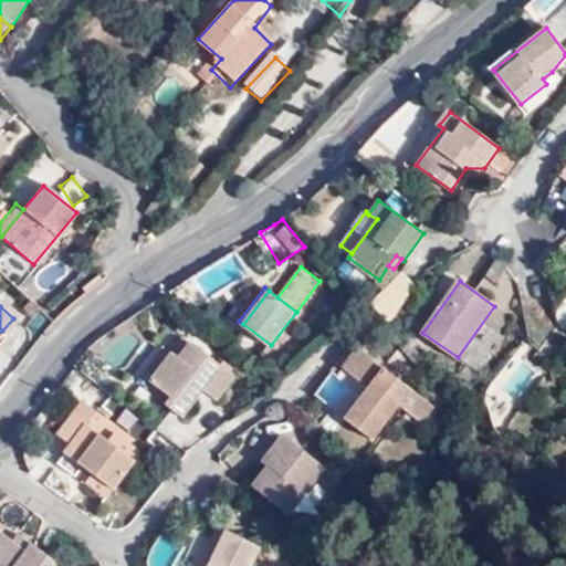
[(175,331),(134,384),(161,406),(168,397),(147,380),(170,349),(180,358),(191,343),(175,331)]
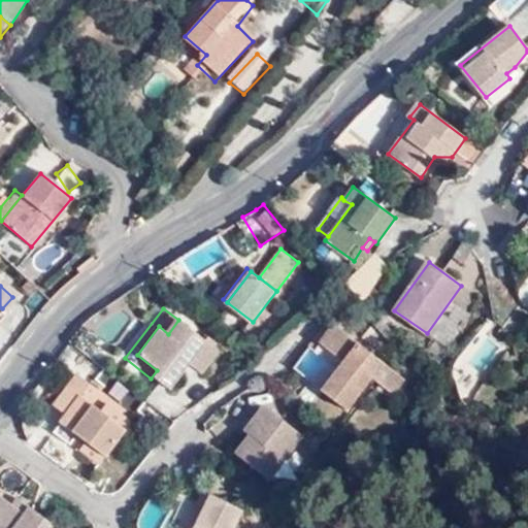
[(189,363),(203,373),(221,351),(203,338),(198,344),(191,338),(196,332),(178,320),(168,334),(159,326),(137,355),(157,370),(151,378),(168,392),(185,369),(177,365),(183,358),(189,363)]
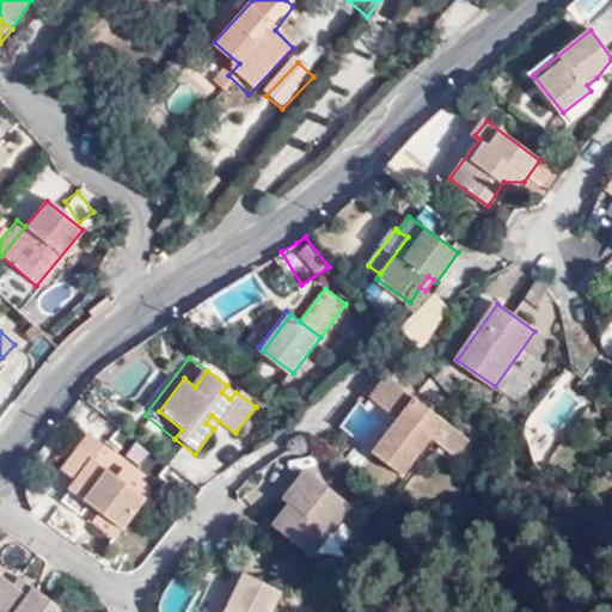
[(372,398),(387,378),(380,372),(361,399),(367,404),(372,398)]
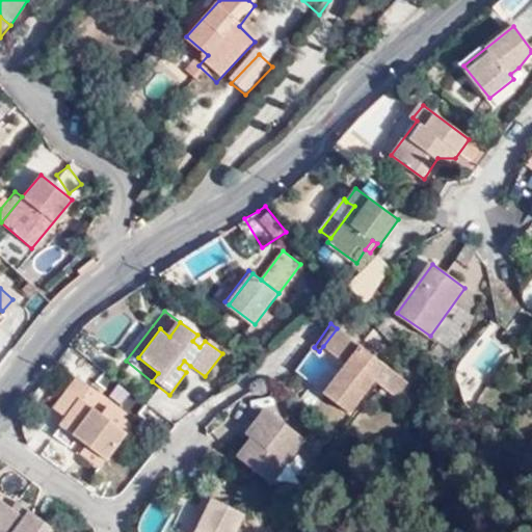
[(0,351),(14,336),(0,324),(0,351)]
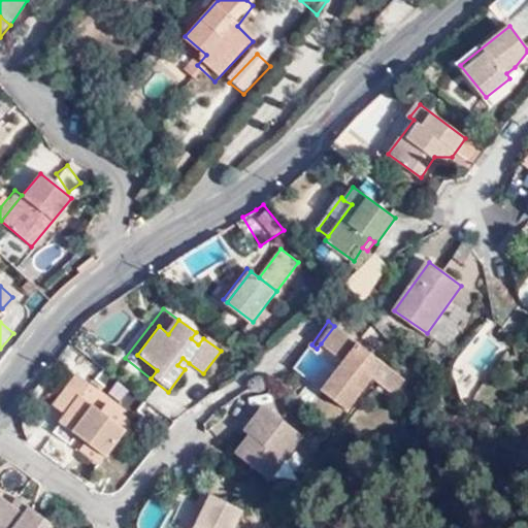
[(359,355),(364,349),(334,326),(321,343),(344,361),(350,365),(337,382),(356,396),(370,376),(377,368),(359,355)]
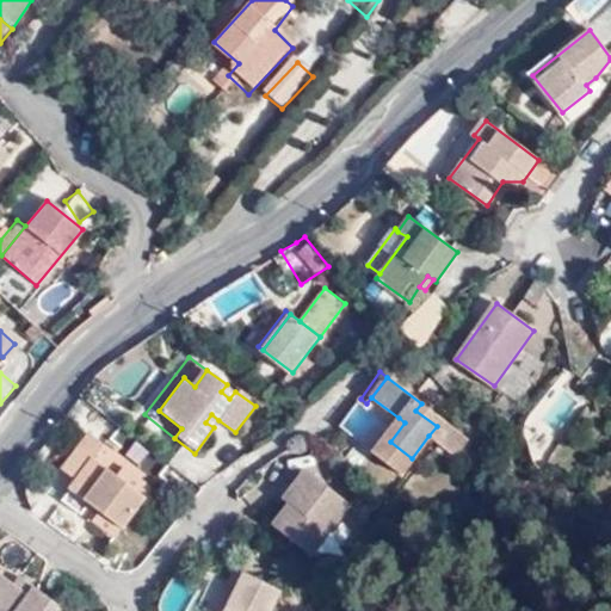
[(235,392),(227,384),(221,392),(229,399),(235,392)]
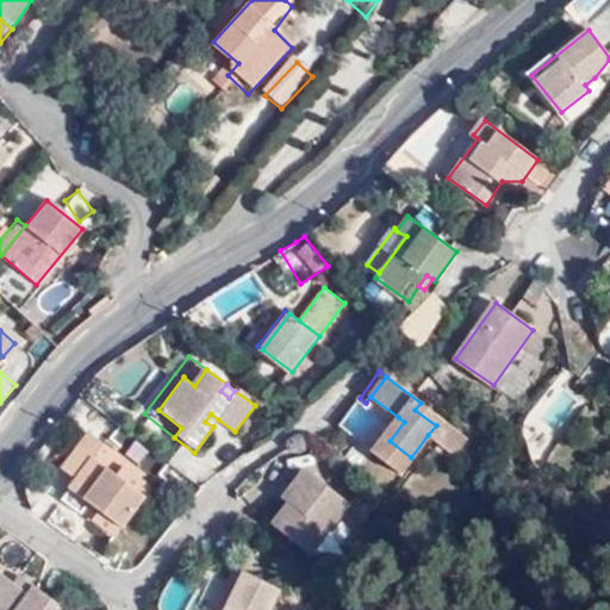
[(441,418),(421,403),(415,410),(436,425),(441,418)]
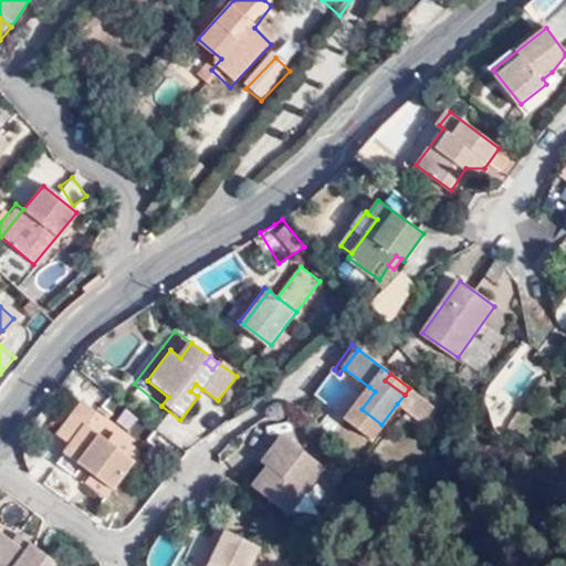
[(202,389),(196,384),(190,391),(198,396),(202,389)]
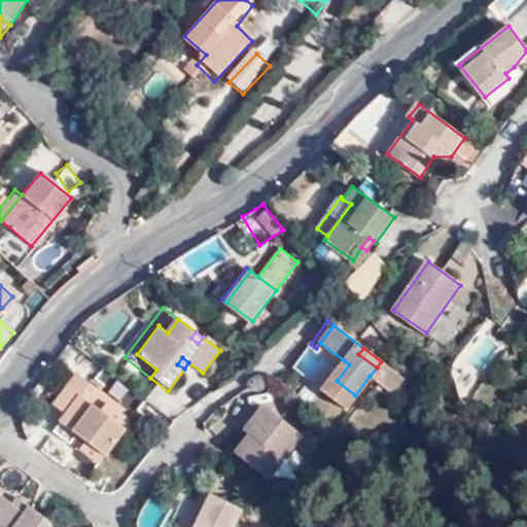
[(347,407),(355,395),(337,381),(349,364),(344,360),(323,388),(347,407)]
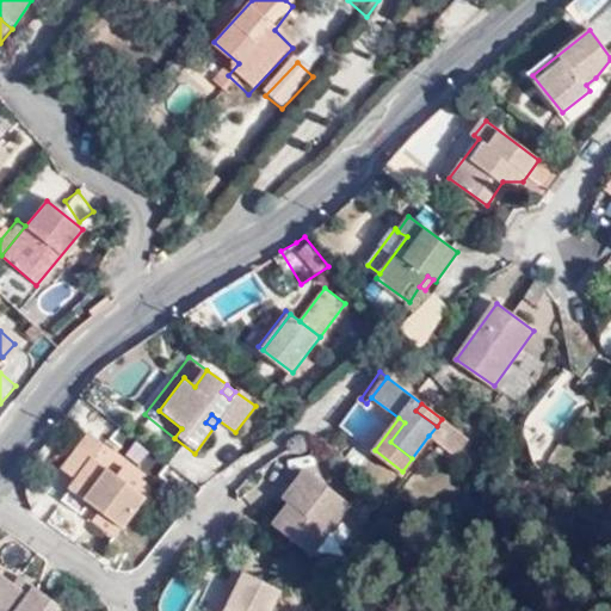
[(442,419),(437,426),(429,436),(456,457),(469,440),(442,419)]
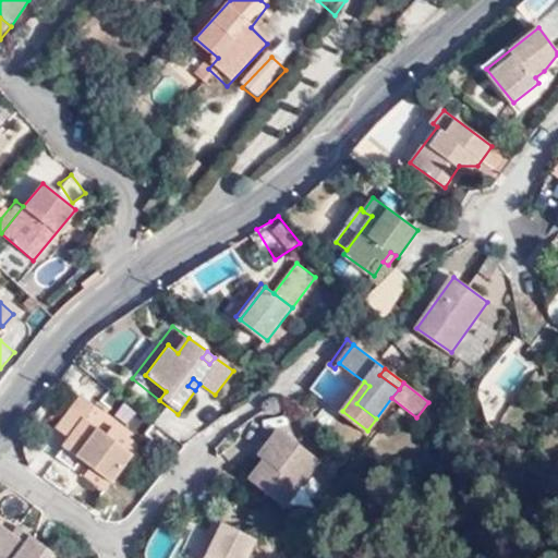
[(81,399),(58,428),(70,438),(64,445),(80,457),(85,449),(97,458),(91,465),(91,466),(111,482),(131,456),(107,437),(92,426),(84,421),(93,408),(81,399)]
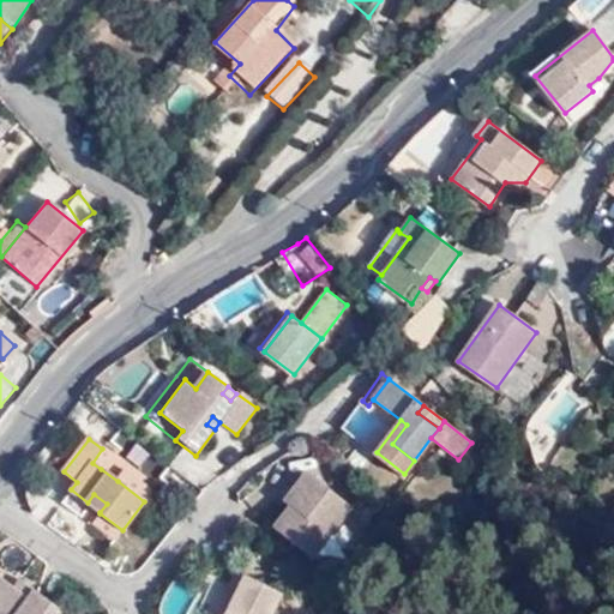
[(92,463),(101,469),(112,456),(102,449),(92,463)]
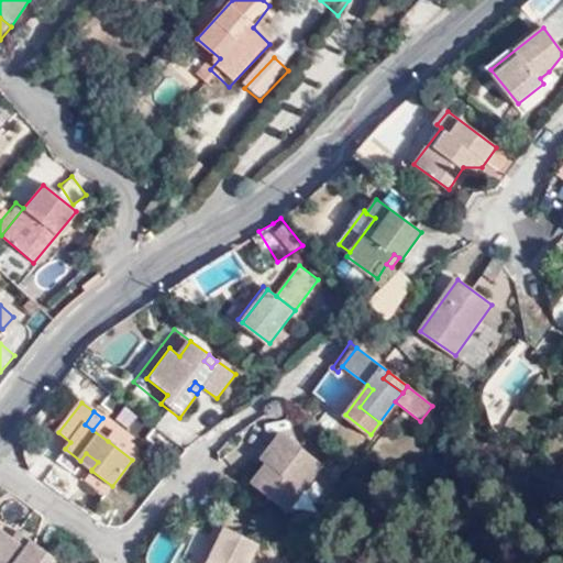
[(108,441),(132,460),(139,451),(114,432),(108,441)]
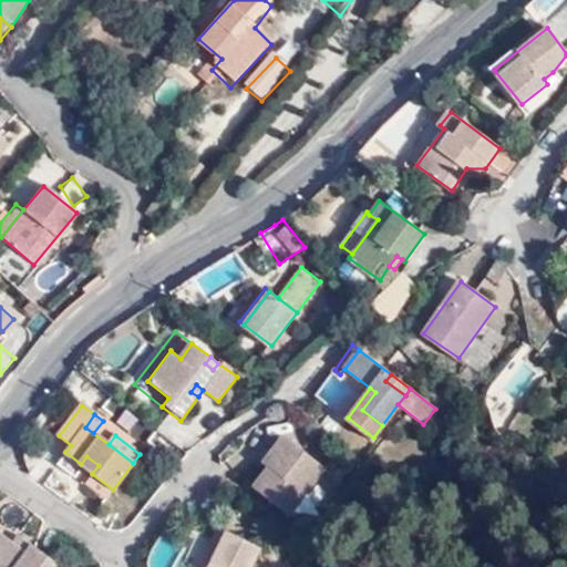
[(327,468),(285,436),(265,463),(271,468),(255,488),(290,515),(327,468)]
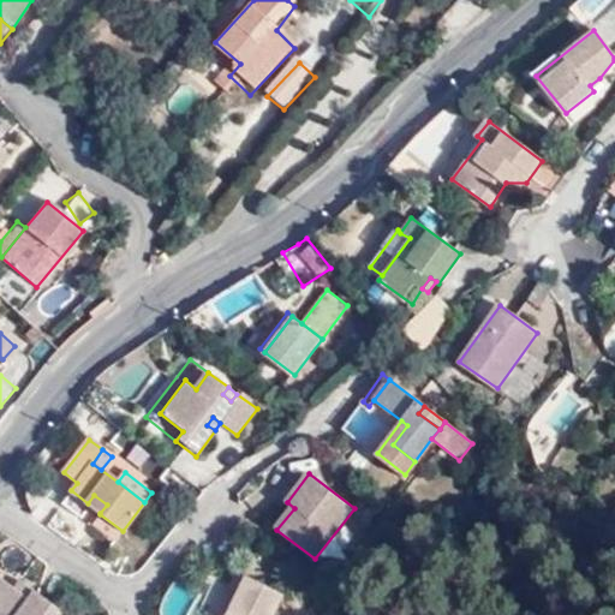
[(100,513),(107,505),(94,495),(88,503),(100,513)]
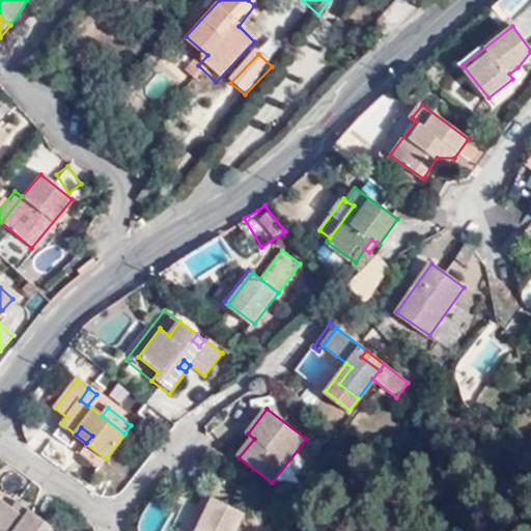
[(101,466),(106,458),(86,444),(81,450),(101,466)]
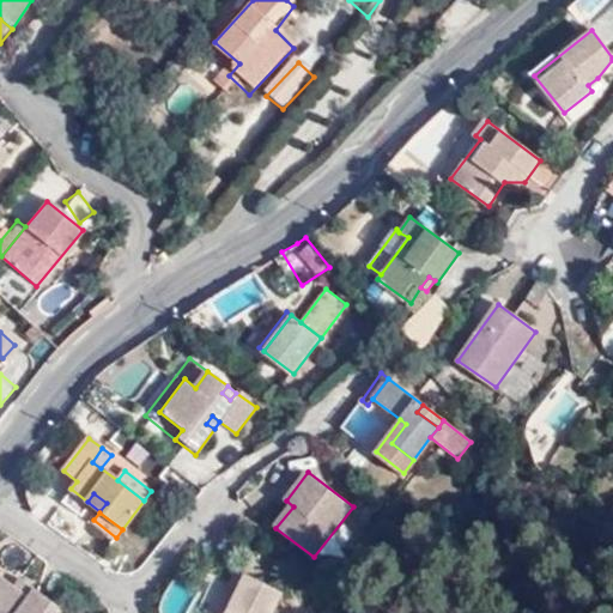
[(232,583),(217,576),(201,607),(212,612),(273,612),(283,596),(238,572),(232,583)]
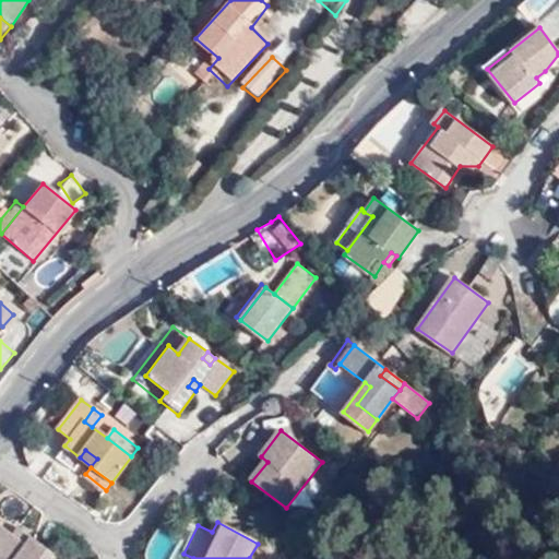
[(59,558),(32,537),(26,545),(14,535),(13,535),(0,524),(0,558),(59,558)]
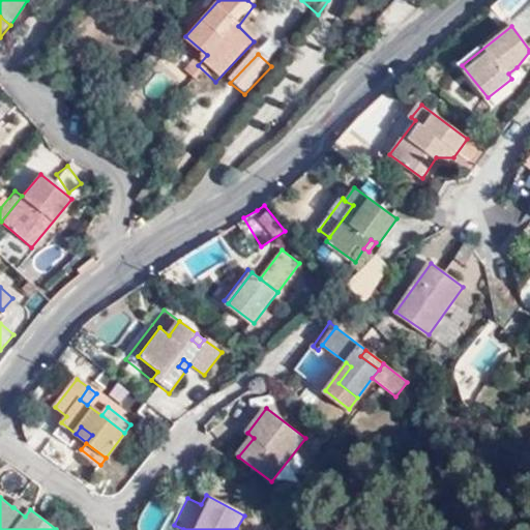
[(25,517),(30,509),(18,500),(12,507),(13,507),(25,517)]
